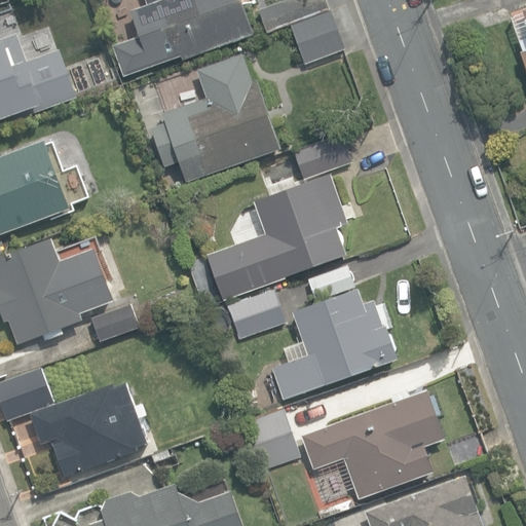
[(17,44),(59,29),(47,0),(10,0),(2,3),(17,44)]
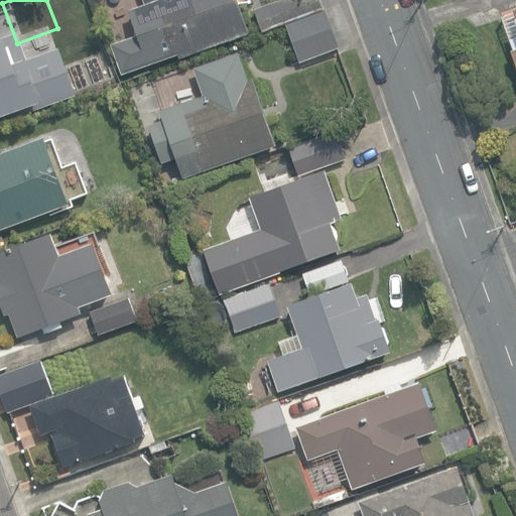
[(140,35),(151,66),(177,56),(178,60),(250,34),(237,0),(146,0),(150,11),(160,7),(166,25),(140,35)]
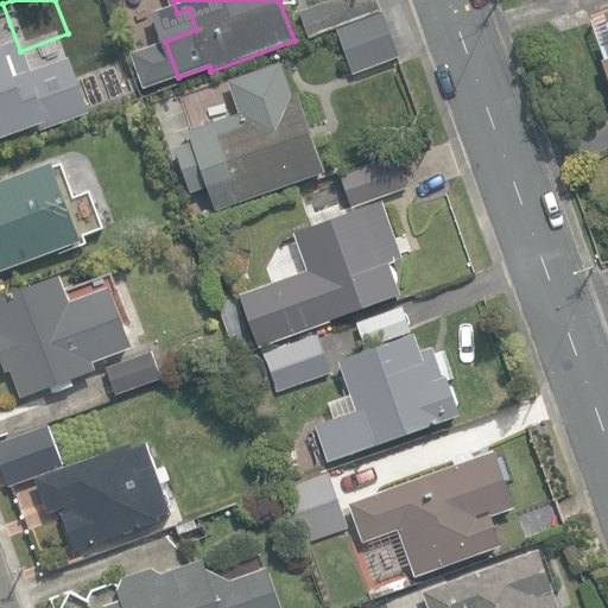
[(336,30),(381,11),(375,0),(329,0),(299,12),(310,39),(336,30)]
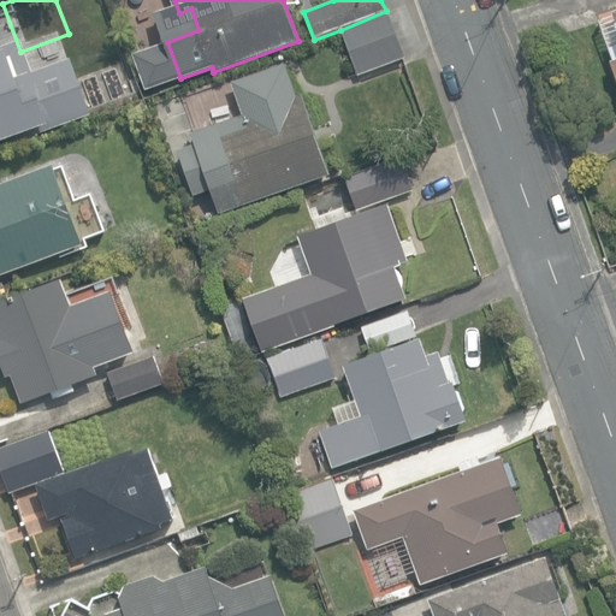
[(610,61),(615,78),(615,9),(611,11),(612,16),(598,21),(611,60),(610,61)]
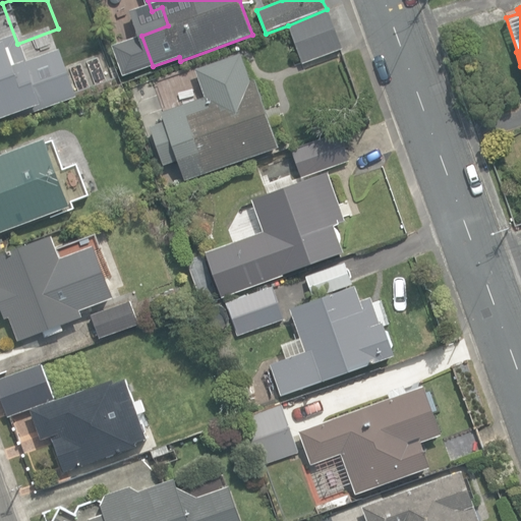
[(341,49),(327,9),(288,25),(302,64),(341,49)]
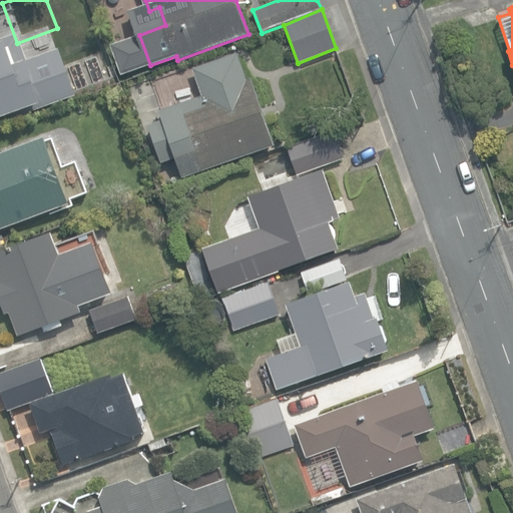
[(0,116),(41,102),(26,59),(15,63),(9,47),(8,47),(6,41),(0,42),(0,116)]
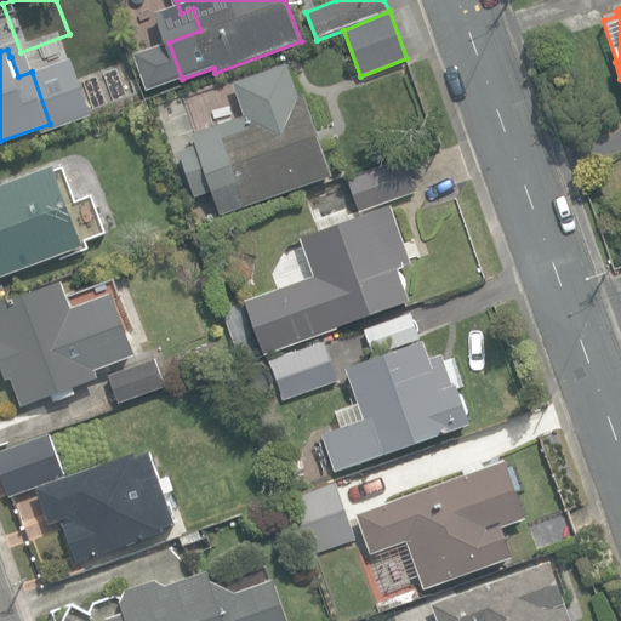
[(286,102),(278,80),(238,95),(245,114),(216,125),(224,151),(200,159),(221,216),(332,176),(303,95),(286,102)]
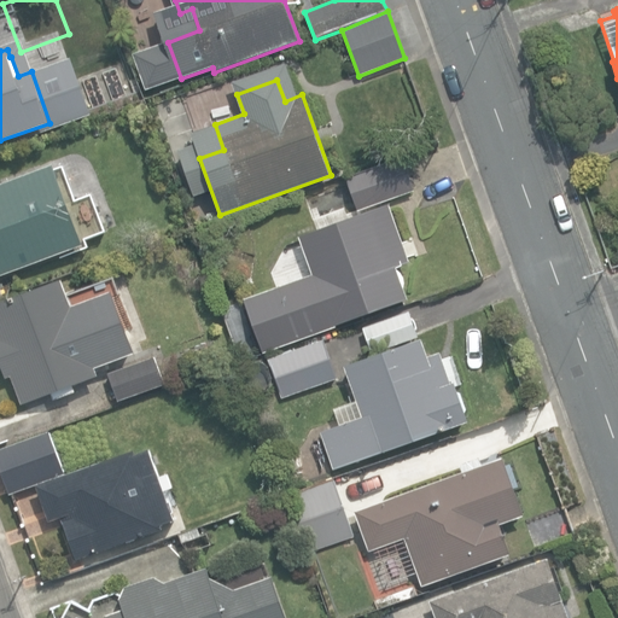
[(0,275),(83,245),(54,165),(0,185),(0,275)]
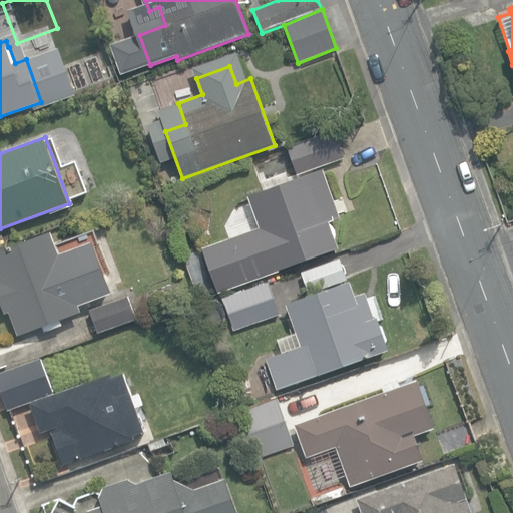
[(291,155),(298,174),(344,159),(337,139),(291,155)]
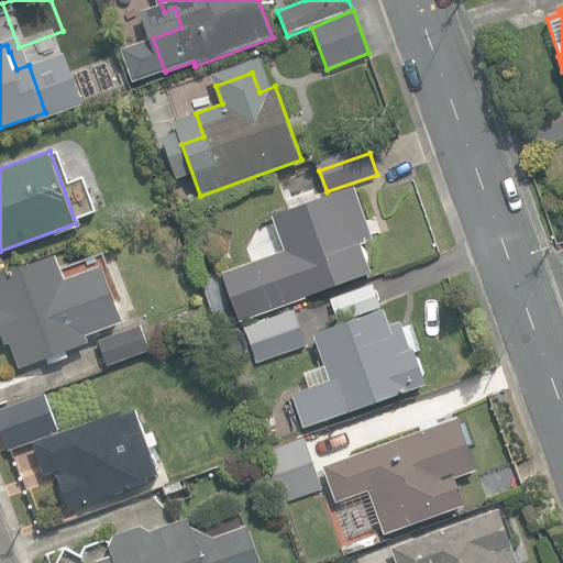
[(285,250),(223,273),(241,320),(241,321),(269,310),(373,274),(362,244),(374,240),(355,186),(273,216),(285,250)]
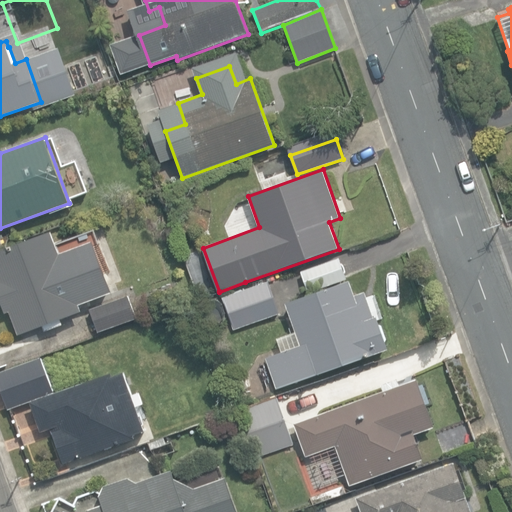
[(0,231),(0,248),(17,243),(11,228),(0,231)]
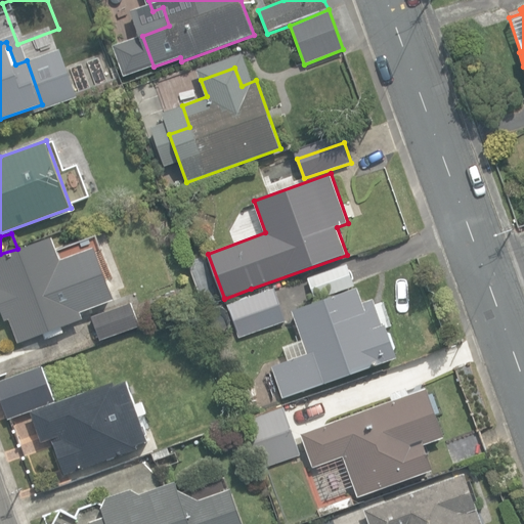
[(117,301),(96,249),(63,261),(54,238),(0,258),(0,305),(6,321),(10,320),(18,344),(84,319),(82,313),(117,301)]
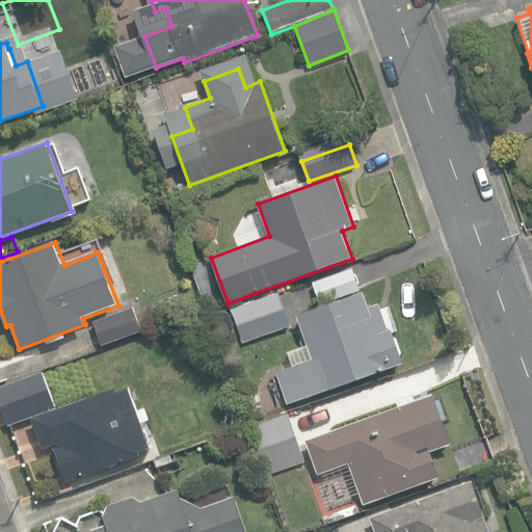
[(312,282),(319,304),(361,291),(353,268),(312,282)]
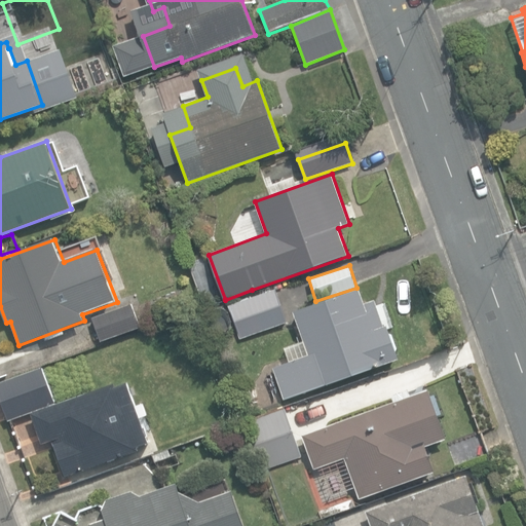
[(271,367),(283,400),(398,359),(385,325),(384,325),(374,299),(363,303),(358,290),(358,289),(354,290),(293,312),(307,353),(271,367)]
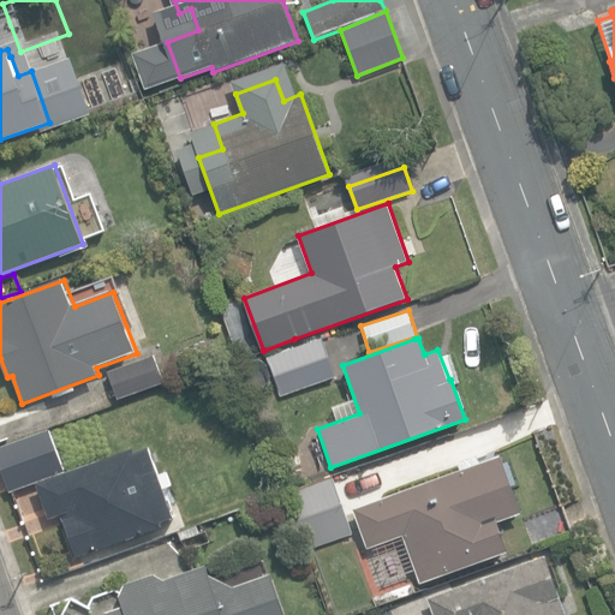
[(279,398),(336,377),(323,340),(266,360),(279,398)]
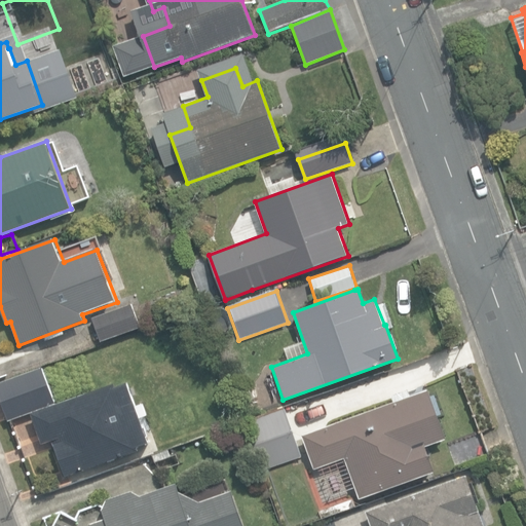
[(91,317),(101,342),(139,328),(130,303),(91,317)]
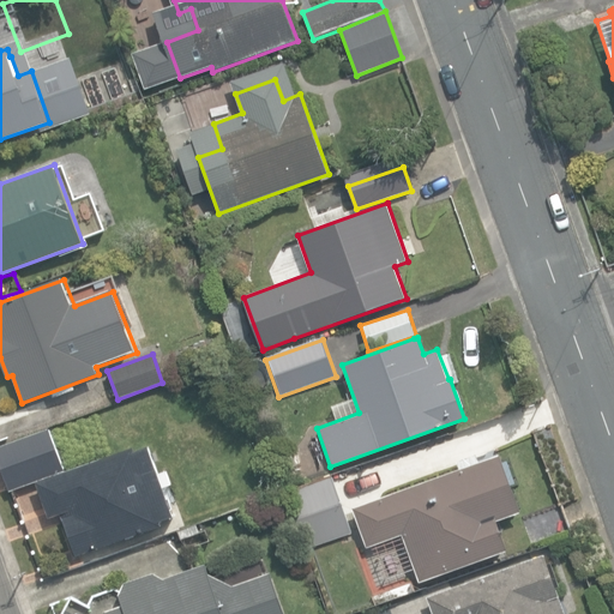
[(0,445),(0,463),(10,489),(64,469),(48,428),(0,445)]
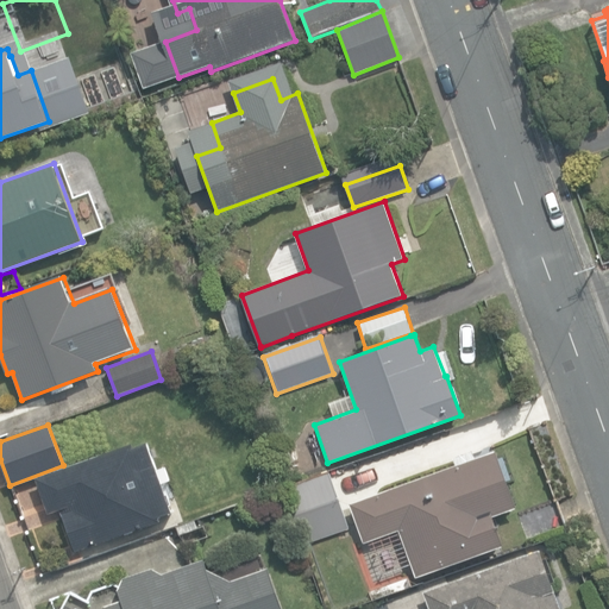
[(61,509),(75,551),(161,521),(159,518),(171,513),(162,484),(170,481),(165,466),(157,470),(148,443),(135,447),(133,445),(36,478),(48,514),(61,509)]
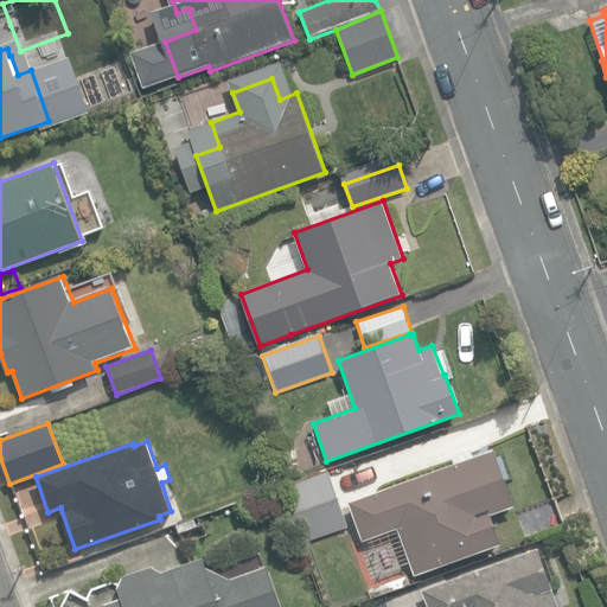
[(398,529),(414,575),(502,545),(491,515),(515,506),(505,479),(509,478),(502,455),(497,457),(494,449),(472,458),(470,451),(453,457),(454,462),(347,500),(363,541),(398,529)]
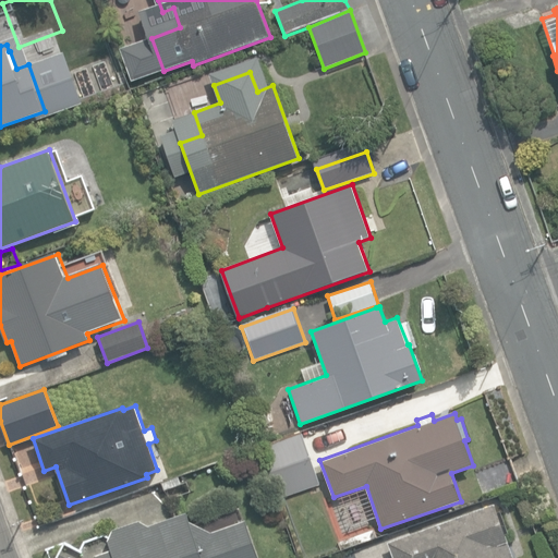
[(258,446),(278,499),(319,484),(300,431),(258,446)]
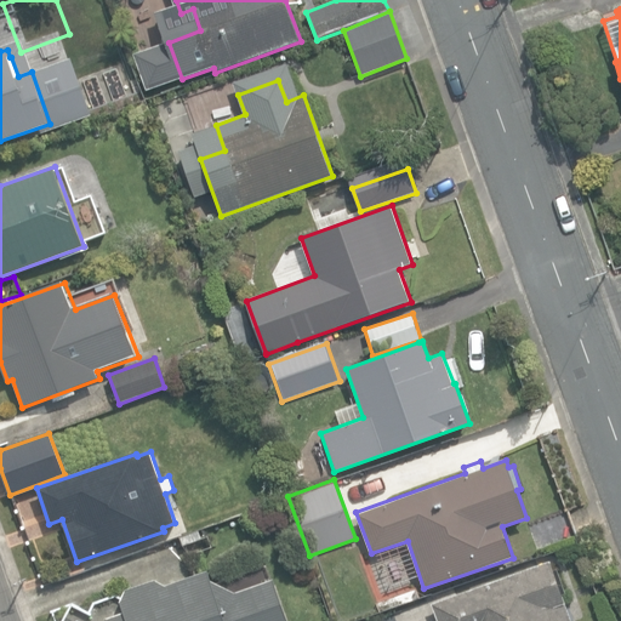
[(570,511),(528,525),(536,547),(579,533),(570,511)]
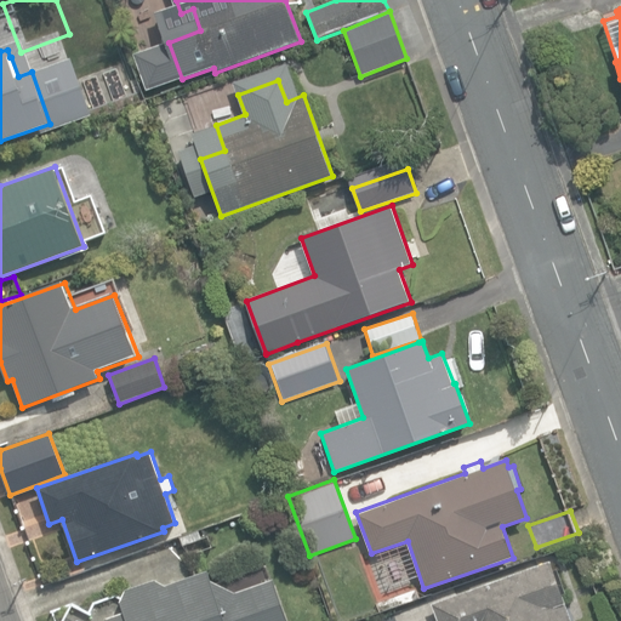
[(569,620),(563,603),(565,602),(550,559),(432,603),(438,620),(569,620)]
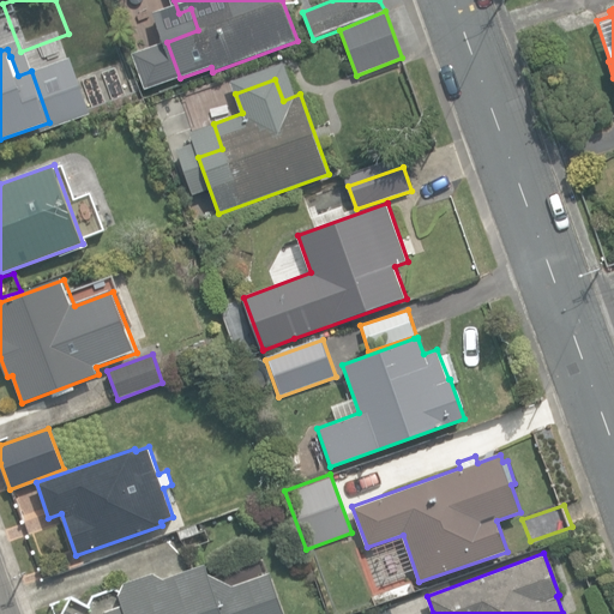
[(286,613),(272,573),(233,587),(211,575),(208,565),(166,579),(154,573),(124,583),(119,595),(122,606),(104,612),(104,613),(286,613)]
